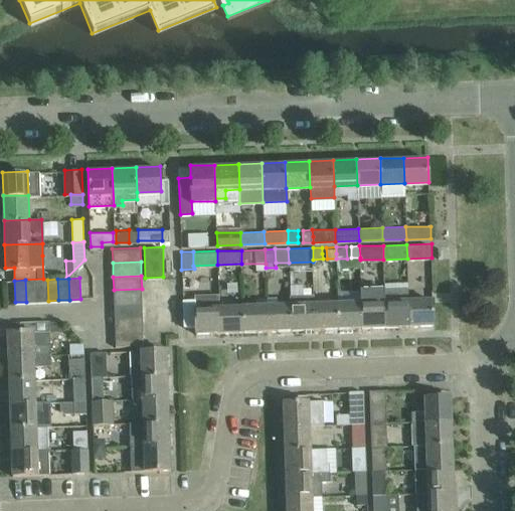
[(37,301),(36,280),(25,280),(26,302),(37,301)]
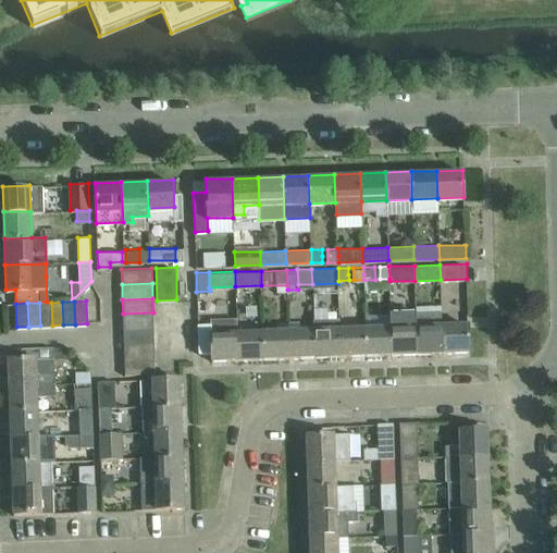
[(51,303),(39,303),(40,326),(52,326),(51,303)]
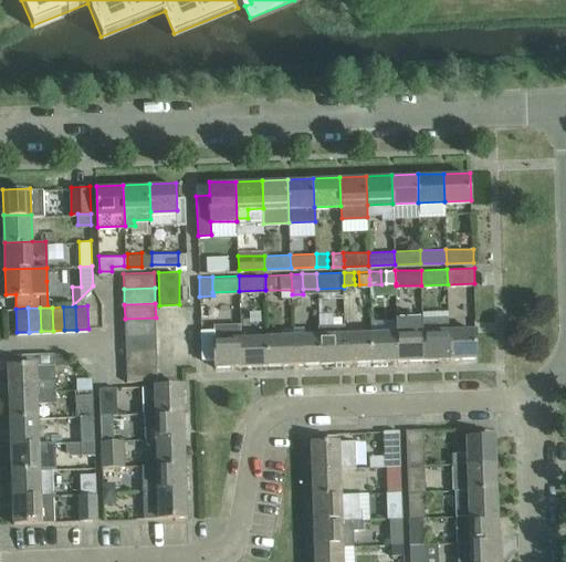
[(156,332),(156,318),(125,319),(125,333),(156,332)]
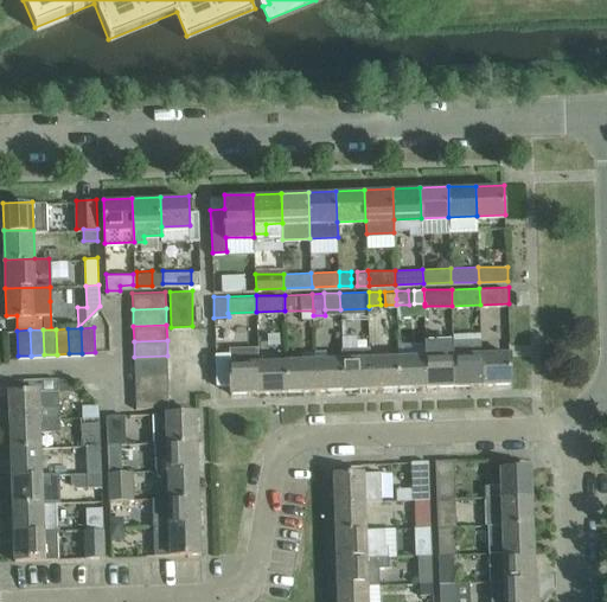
[(257,359),(260,359),(260,345),(229,346),(230,391),(259,390),(257,359)]
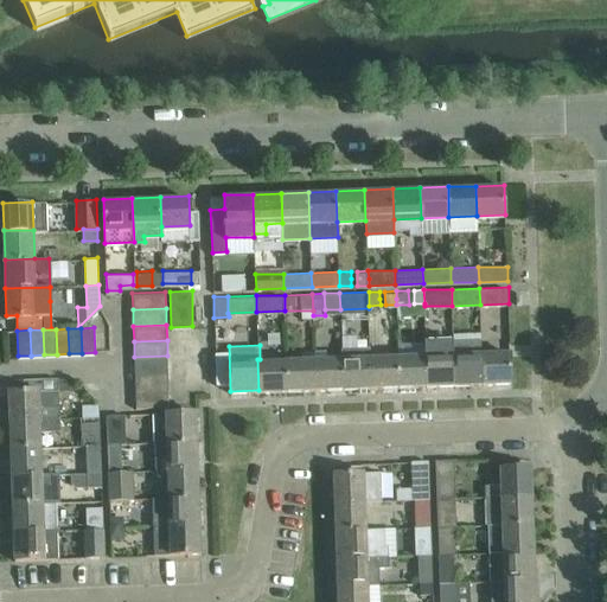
[(481,352),(454,353),(455,383),(483,382),(481,352)]
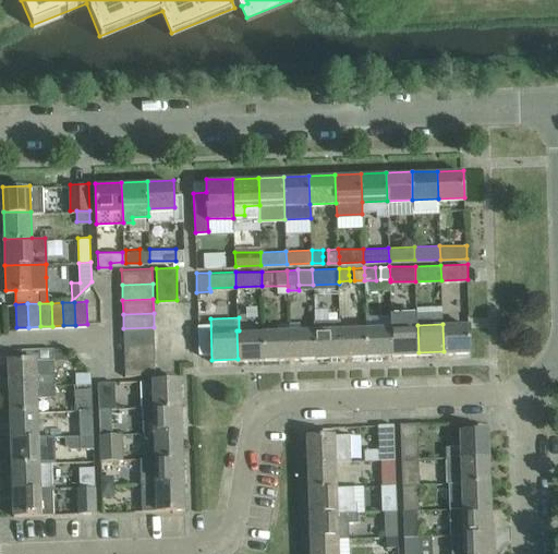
[(443,324),(444,351),(470,351),(469,324),(443,324)]
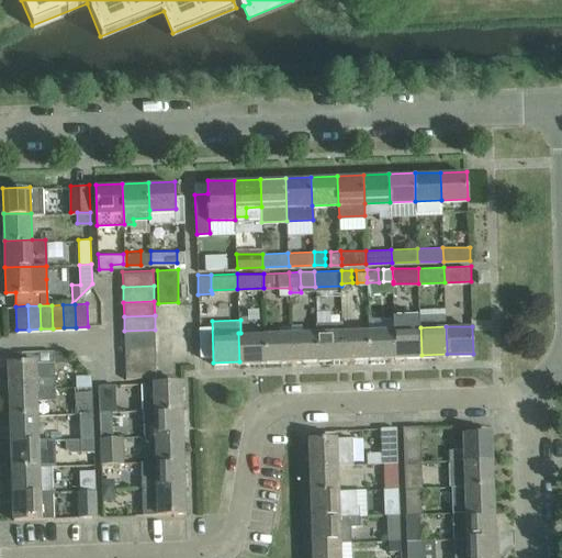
[(422,355),(420,327),(394,328),(395,356),(422,355)]
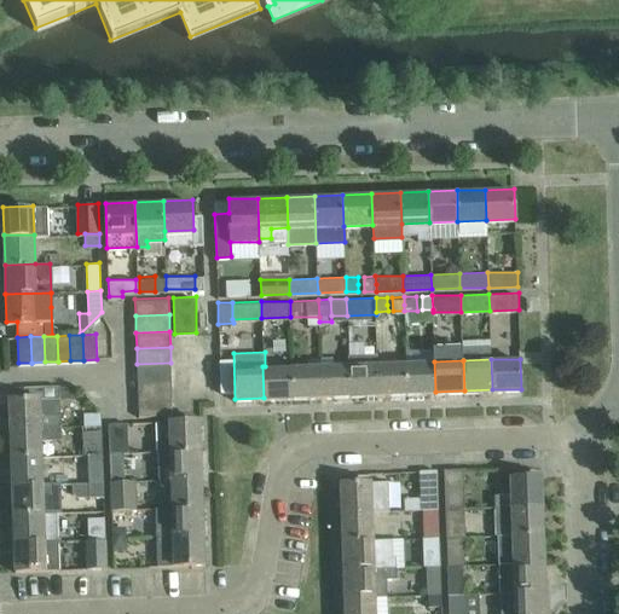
[(435,392),(434,361),(406,363),(408,393),(435,392)]
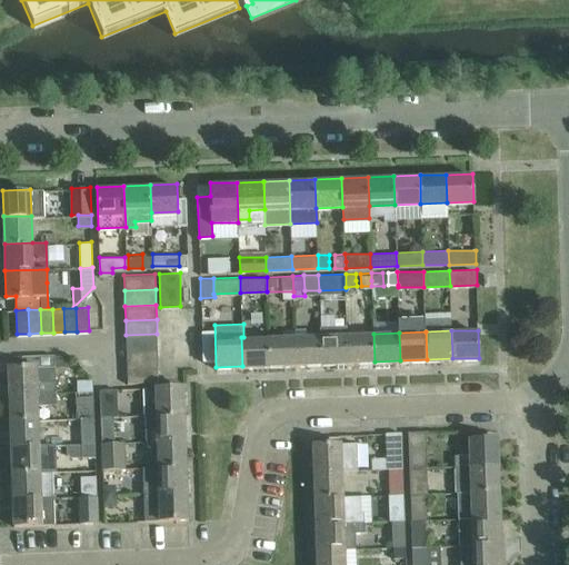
[(157,334),(126,335),(127,350),(158,349),(157,334)]
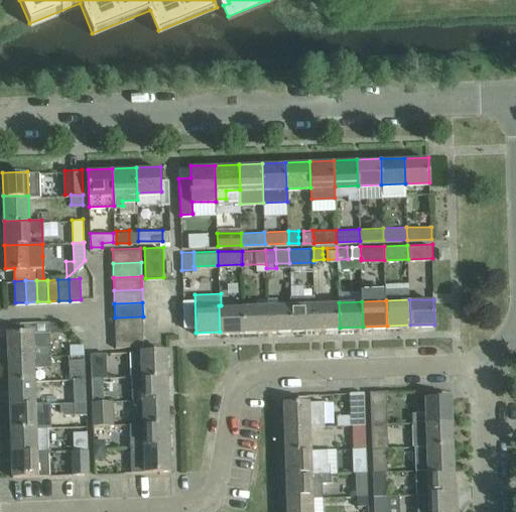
[(315,329),(314,302),(290,303),(291,330),(315,329)]
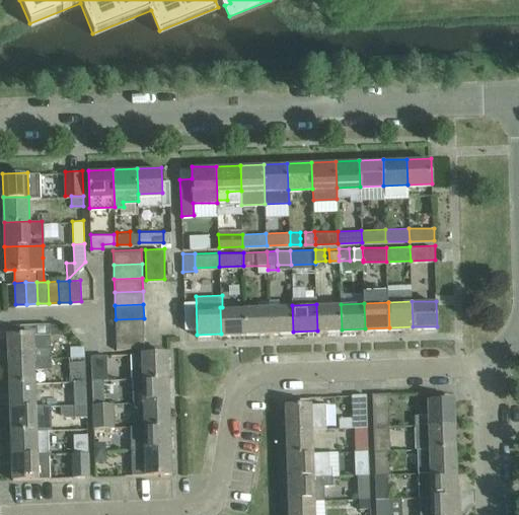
[(341,304),(316,304),(317,330),(342,329),(341,304)]
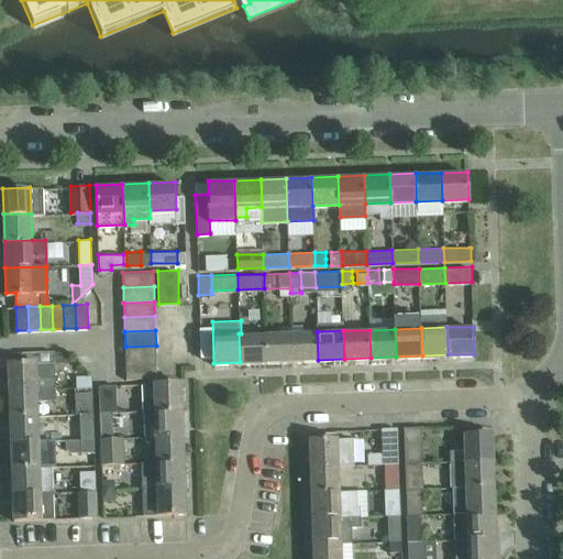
[(318,360),(317,331),(291,332),(293,360),(318,360)]
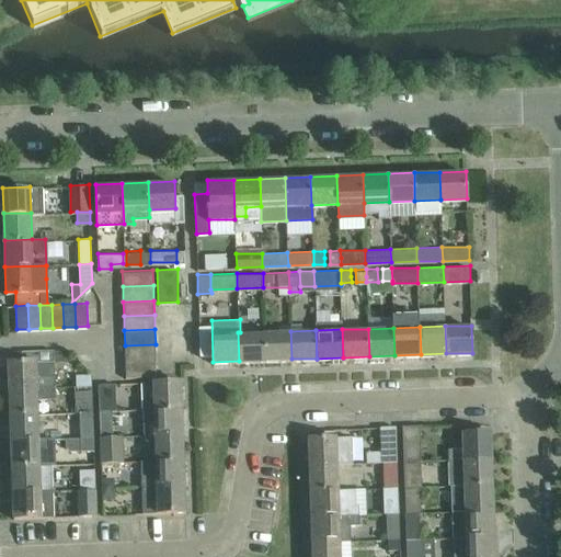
[(292,359),(290,331),(264,332),(265,360),(292,359)]
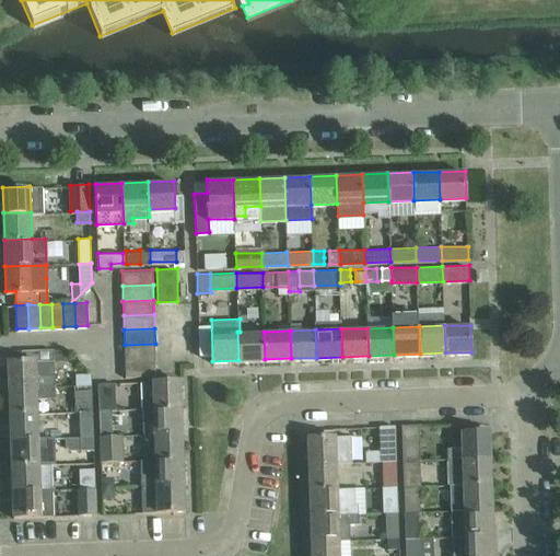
[(264,332),(240,332),(237,332),(238,360),(265,359),(264,332)]
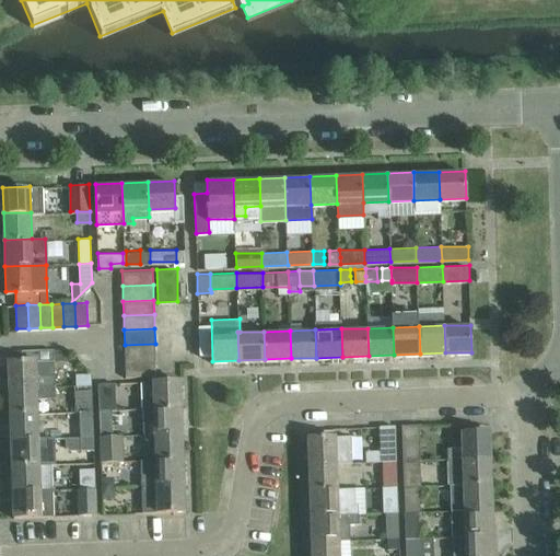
[(155,344),(125,345),(125,359),(155,358),(155,344)]
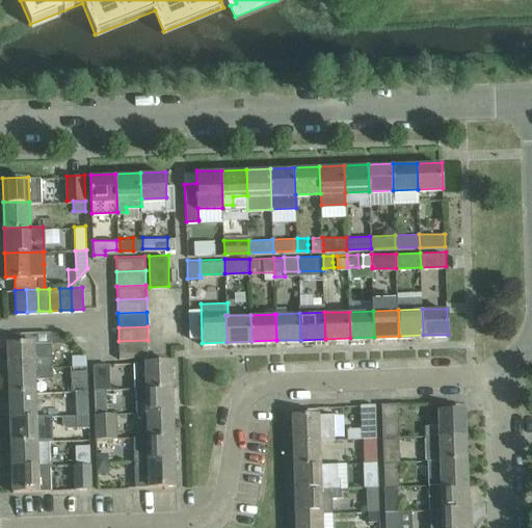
[(51,355),(34,355),(34,342),(51,341),(51,330),(21,331),(21,341),(7,342),(8,367),(52,365),(51,355)]
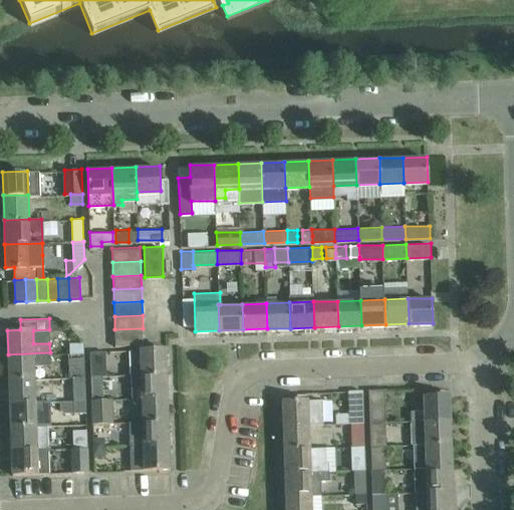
[(143,328),(114,329),(115,344),(144,343),(143,328)]
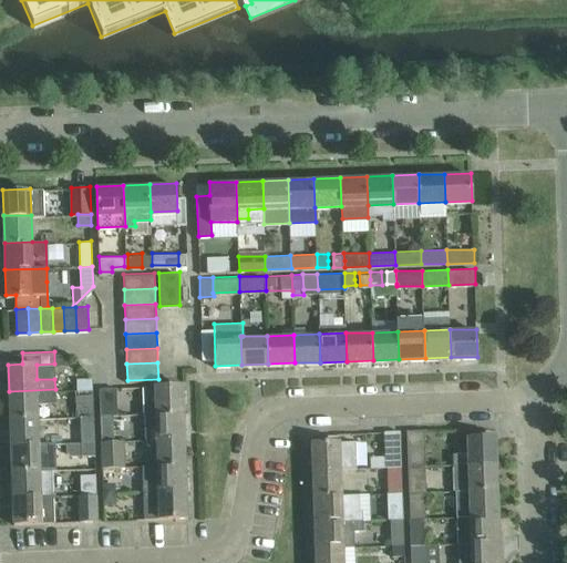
[(79,388),(93,388),(92,378),(79,379),(79,388)]
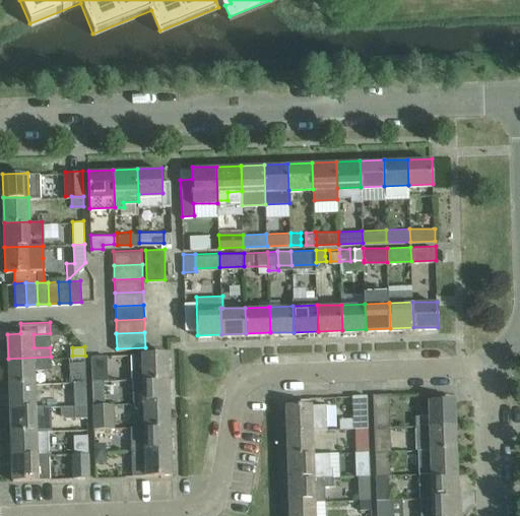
[(168,351),(142,352),(133,352),(134,377),(169,376),(168,351)]
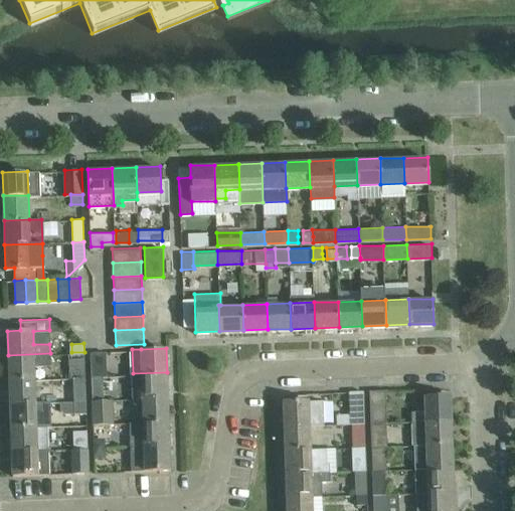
[(91,375),(102,375),(106,375),(106,350),(90,350),(91,375)]
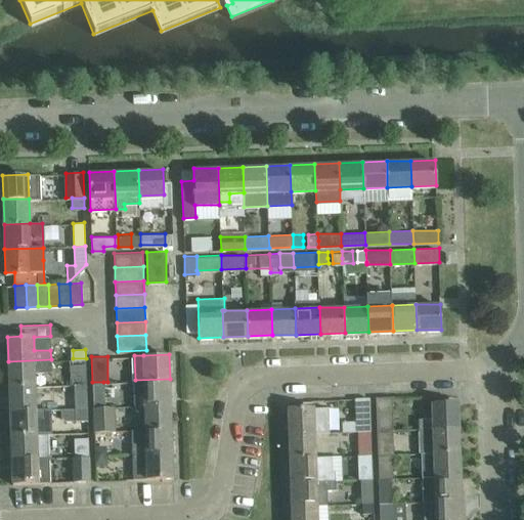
[(86,358),(73,358),(74,383),(87,382),(86,358)]
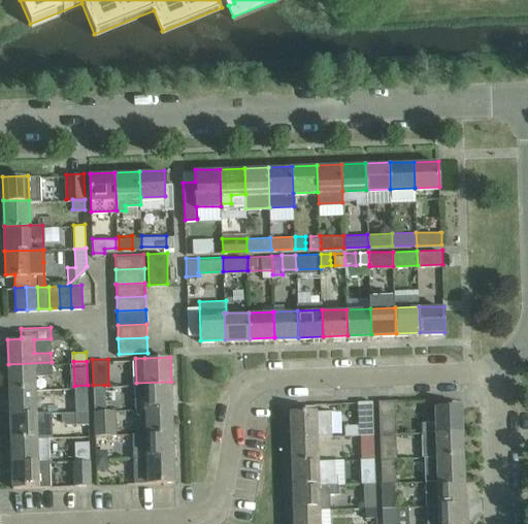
[(52,369),(52,362),(8,364),(9,389),(35,387),(35,369),(52,369)]
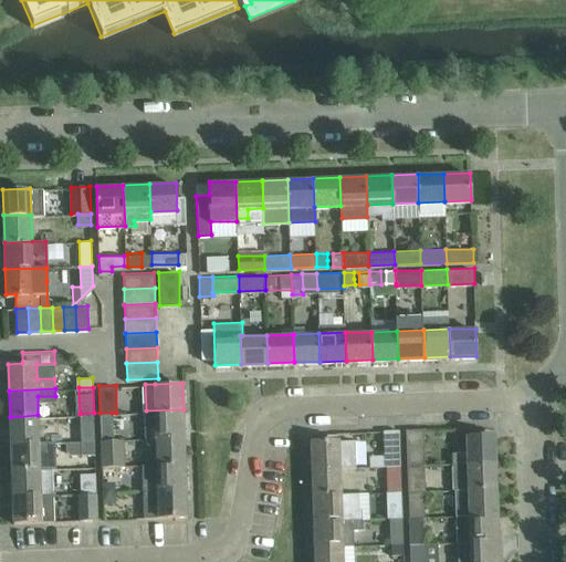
[(185,436),(184,409),(146,410),(147,437),(156,437),(185,436)]
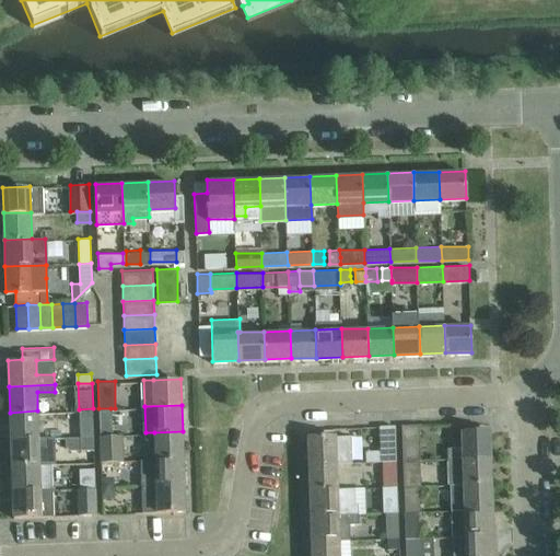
[(93,435),(93,408),(79,409),(80,436),(93,435)]
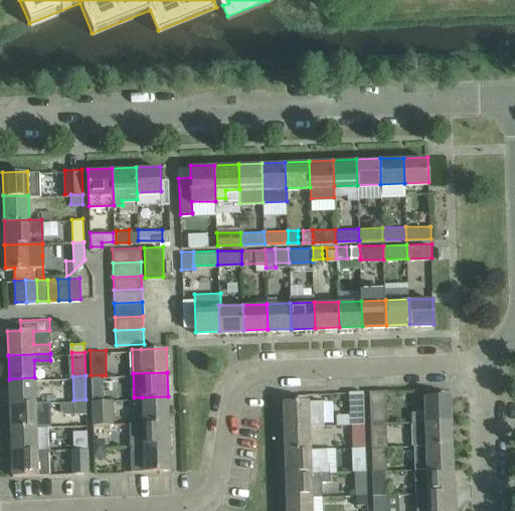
[(102,393),(102,375),(91,375),(91,393),(102,393)]
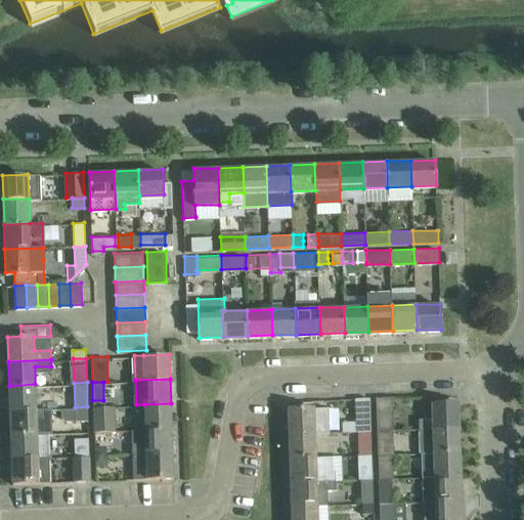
[(35,384),(9,386),(10,409),(36,408),(35,384)]
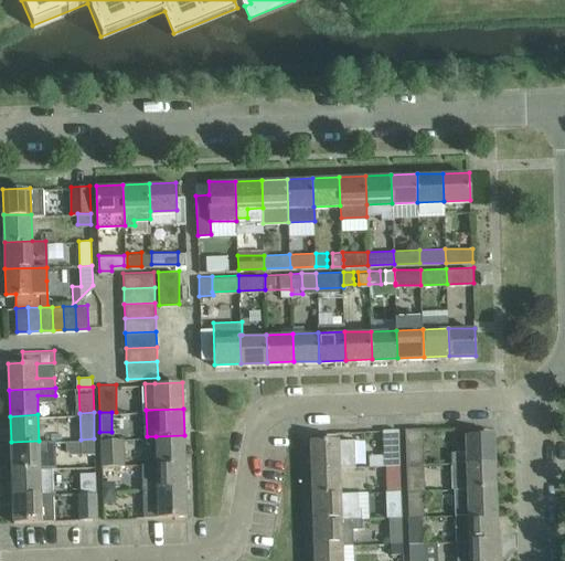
[(424,463),(423,448),(423,426),(405,427),(406,464),(424,463)]
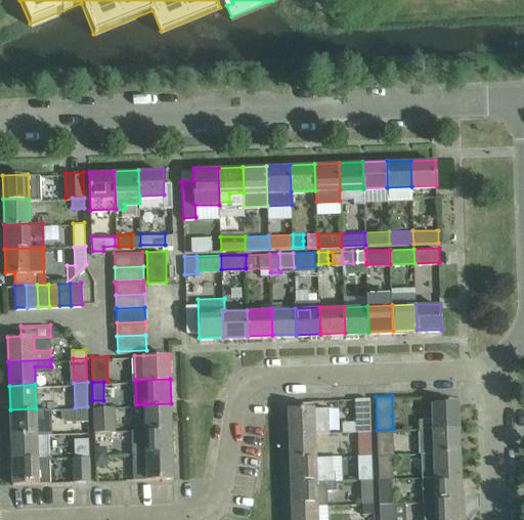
[(355,397),(356,418),(356,419),(343,419),(343,431),(361,430),(370,430),(369,396),(355,397)]
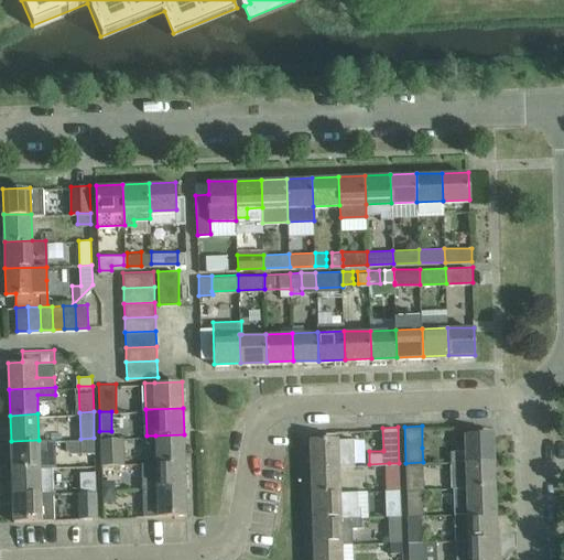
[(451,461),(494,460),(494,432),(465,433),(466,449),(449,450),(451,461)]
